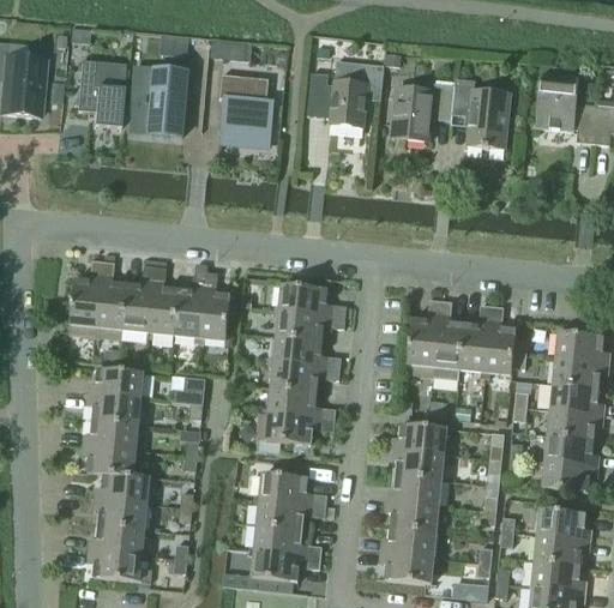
[(71,26),(70,41),(89,42),(90,28),(71,26)]
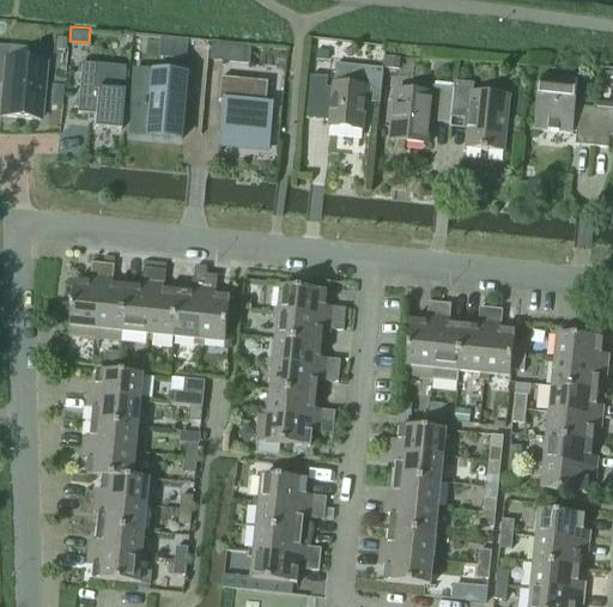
[(161,35),(158,53),(182,55),(184,37),(161,35)]
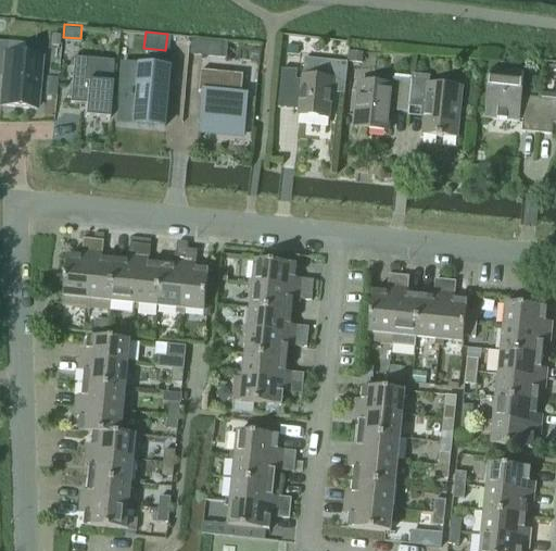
[(191,36),(190,50),(203,51),(204,37),(191,36)]
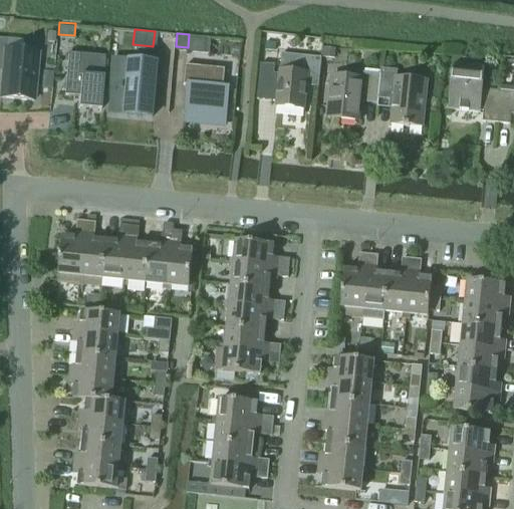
[(322,53),(335,54),(335,46),(323,44),(322,53)]
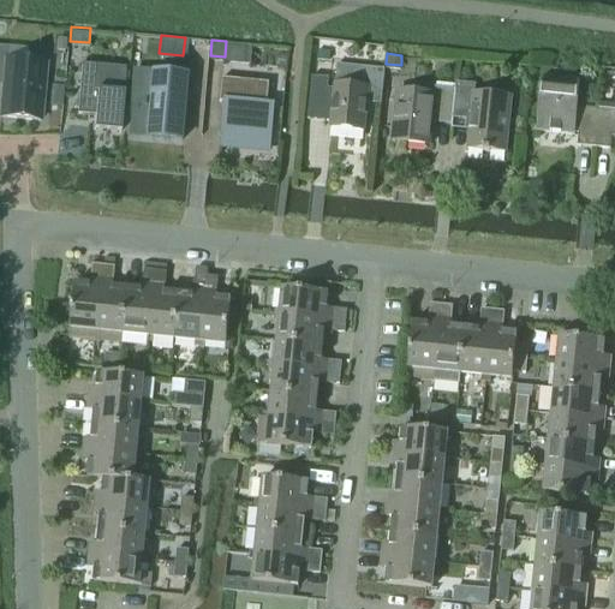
[(5,57),(0,106),(0,113),(40,117),(45,60),(25,58),(5,57)]
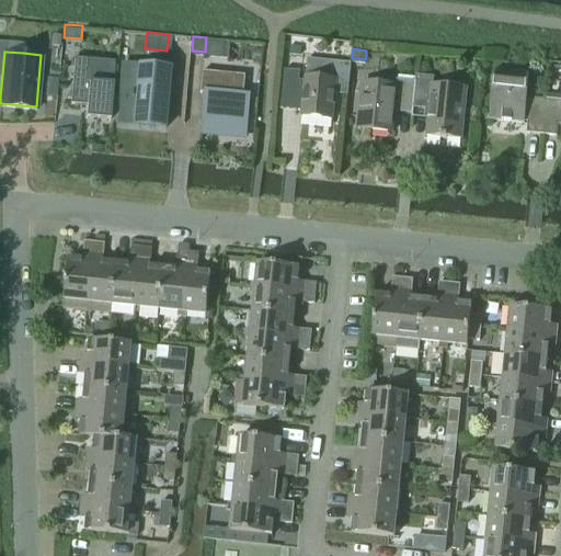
[(331,115),(334,89),(347,91),(351,58),(307,54),(305,77),(298,76),(299,67),(284,66),(279,104),(301,106),(301,112),(331,115)]
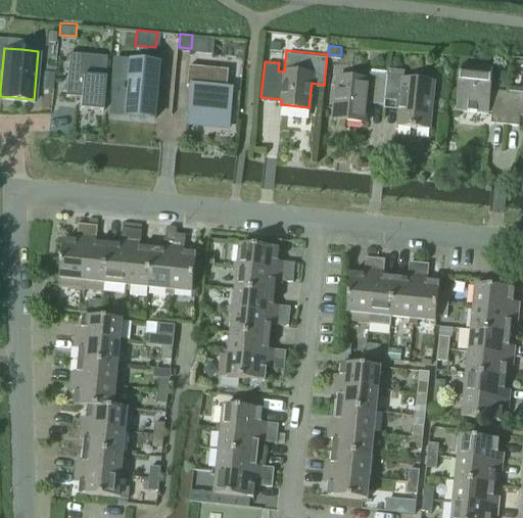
[(79,107),(80,107),(100,109),(101,109),(106,54),(68,51),(64,94),(80,95),(79,107)]
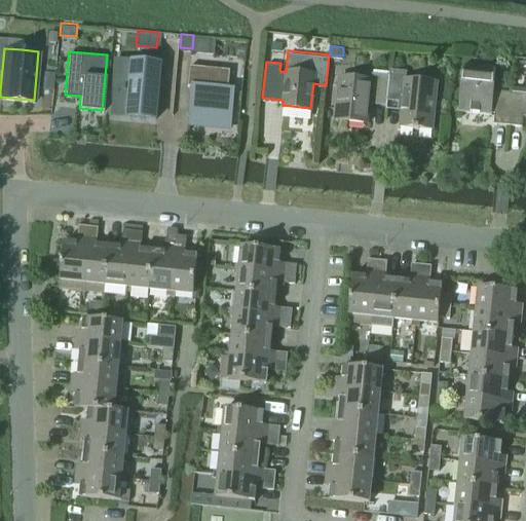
[(115,57),(110,112),(155,116),(160,61),(115,57)]
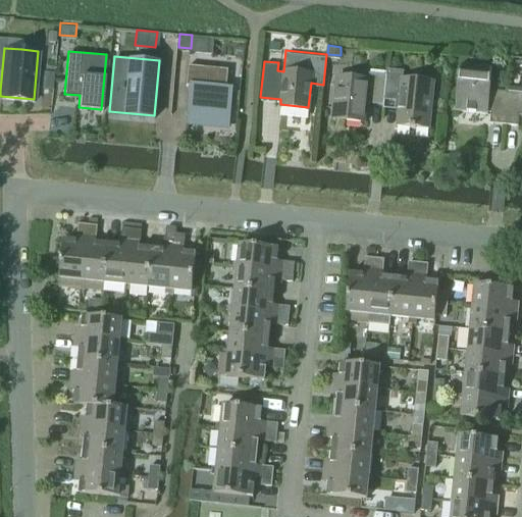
[(456,107),(490,110),(489,120),(504,121),(507,88),(489,86),(491,64),(461,60),(456,107)]
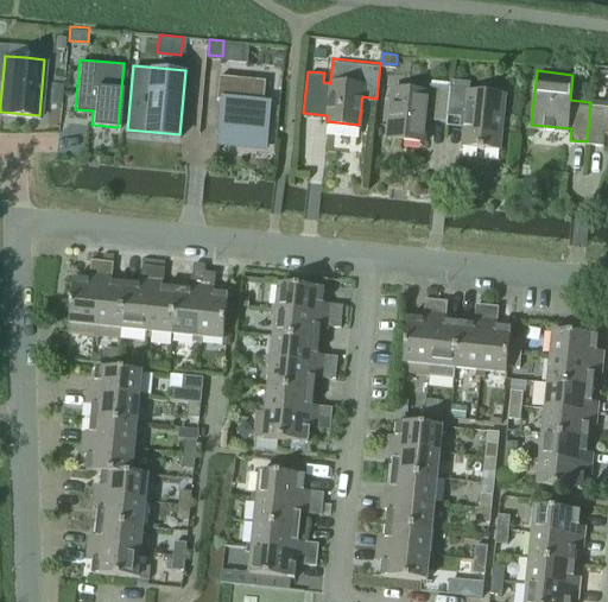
[(220,73),(217,97),(223,97),(220,125),(221,126),(221,133),(240,134),(240,135),(247,137),(247,135),(266,137),(266,130),(267,130),(270,100),(264,100),(266,77),(220,73)]
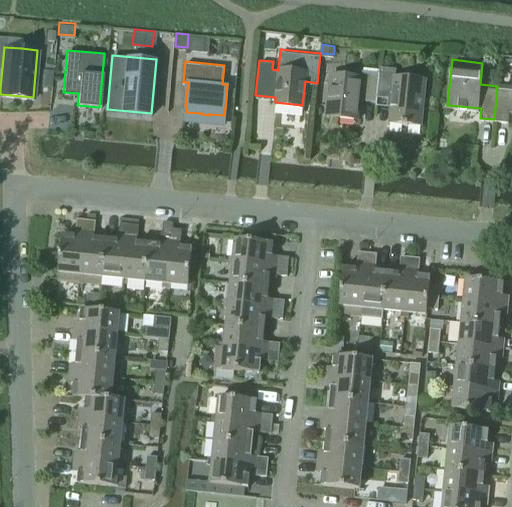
[(378,70),(375,100),(375,103),(390,105),(389,120),(420,123),(425,77),(394,74),(395,65),(379,64),(378,70)]
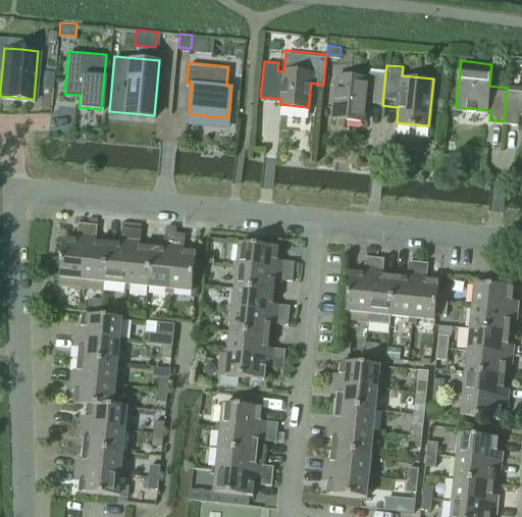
[(43,69),(41,86),(52,87),(53,70),(43,69)]
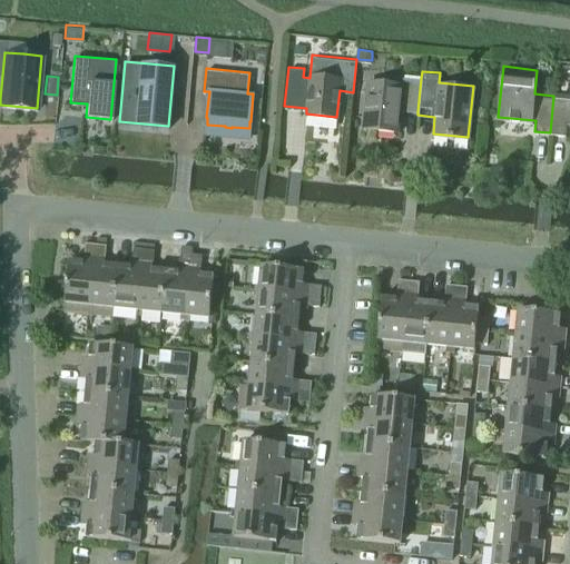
[(363,127),(397,130),(400,109),(418,111),(421,78),(402,77),(402,83),(367,80),(363,127)]
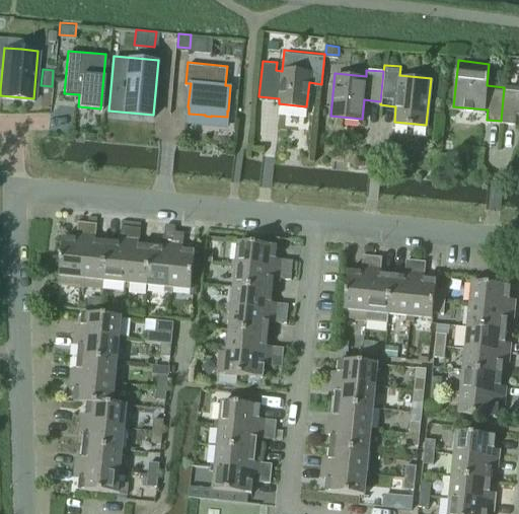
[(518,88),(504,87),(501,121),(514,122),(515,113),(518,113),(518,88)]
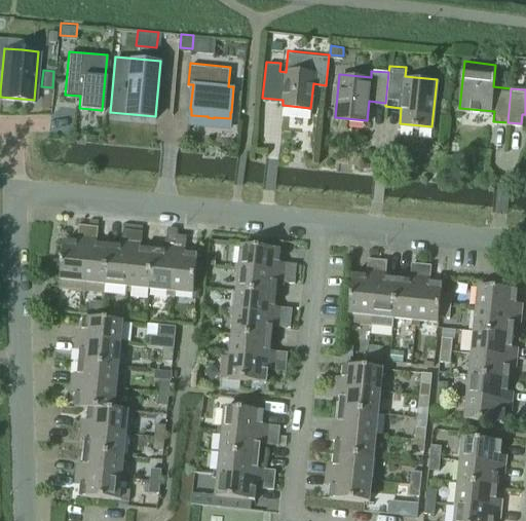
[(61,277),(60,286),(81,288),(87,223),(79,222),(77,239),(64,238),(61,277)]
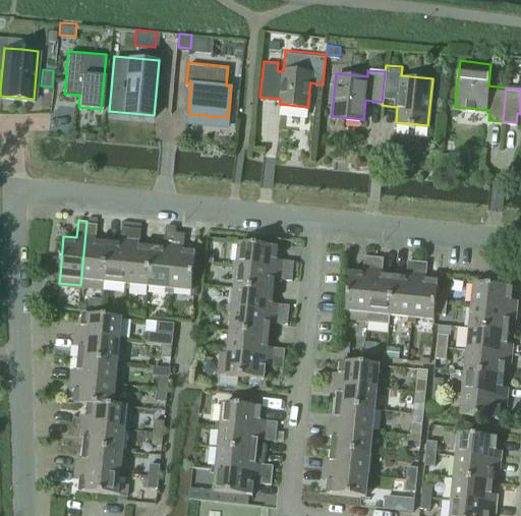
[(87,221),(80,285),(103,288),(108,240),(96,239),(97,222),(87,221)]
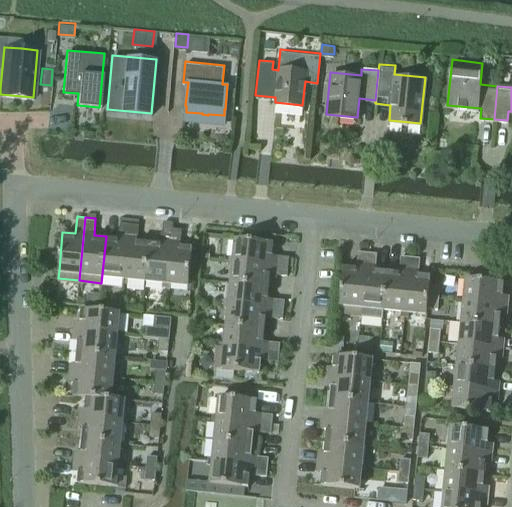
[(149,240),(145,278),(162,280),(162,285),(166,285),(171,226),(172,220),(163,219),(163,225),(161,242),(149,240)]
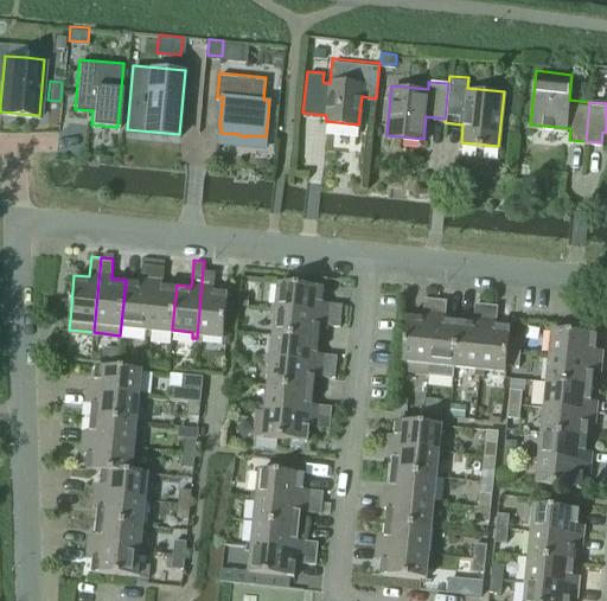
[(126,280),(120,336),(121,325),(141,327),(141,333),(146,333),(153,262),(141,261),(140,281),(126,280)]
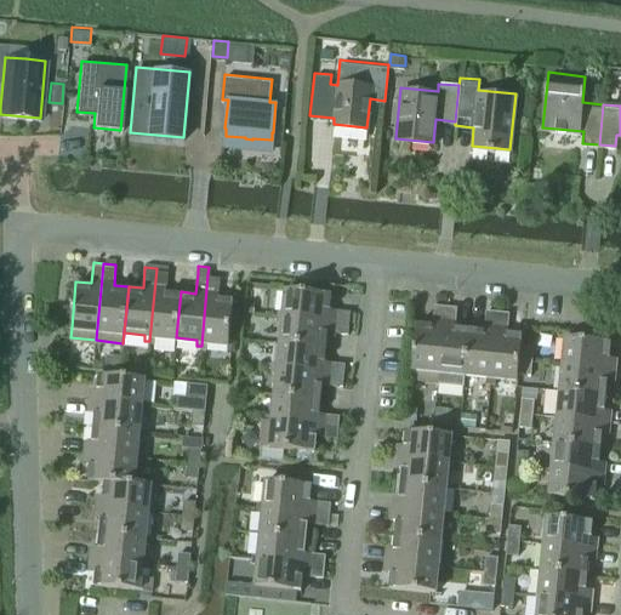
[(157,268),(149,341),(153,341),(154,336),(176,337),(181,291),(166,290),(167,269),(157,268)]
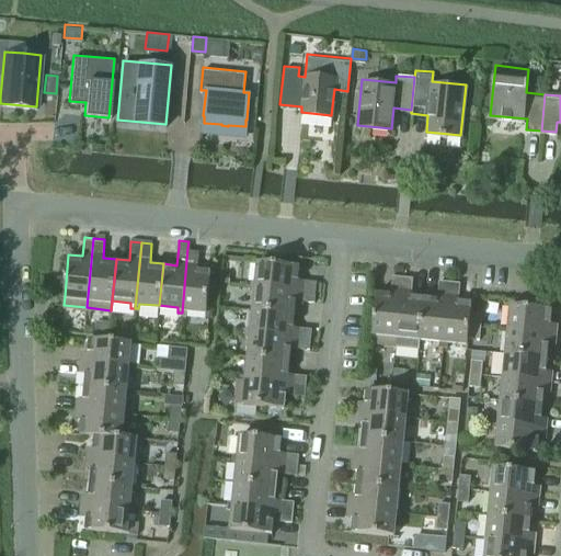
[(187,248),(182,313),(185,314),(186,308),(206,310),(210,269),(197,268),(198,249),(187,248)]
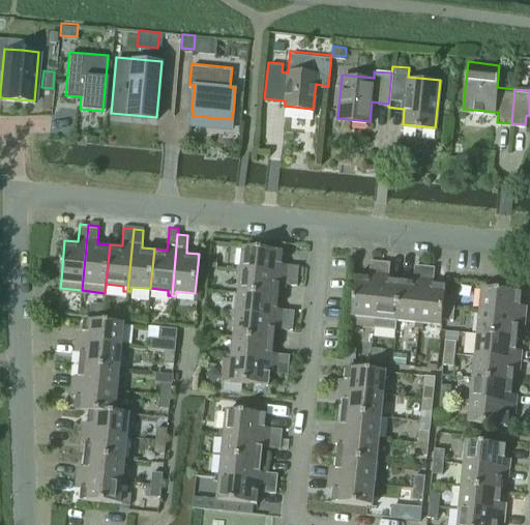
[(236,263),(236,267),(297,273),(298,264),(282,262),(283,250),(243,245),(241,264),(236,263)]
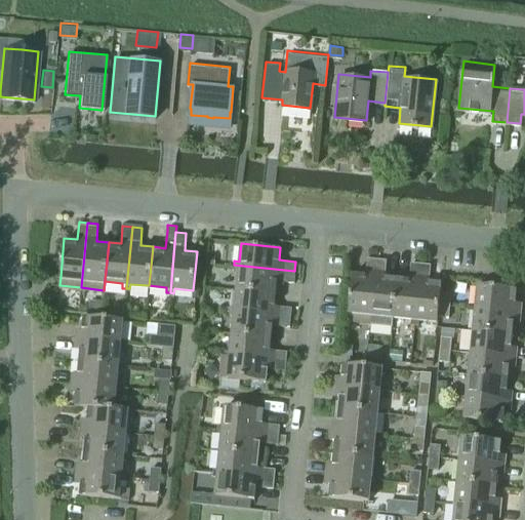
[(353,271),(349,311),(348,319),(370,321),(377,256),(367,255),(365,273),(353,271)]
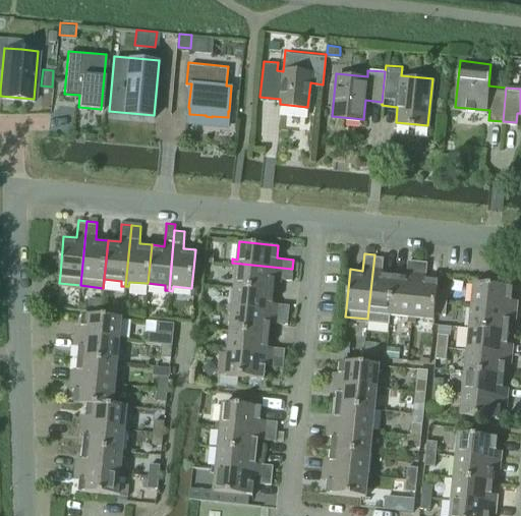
[(374,254),(367,319),(389,321),(390,312),(394,274),(382,273),(383,255),(374,254)]
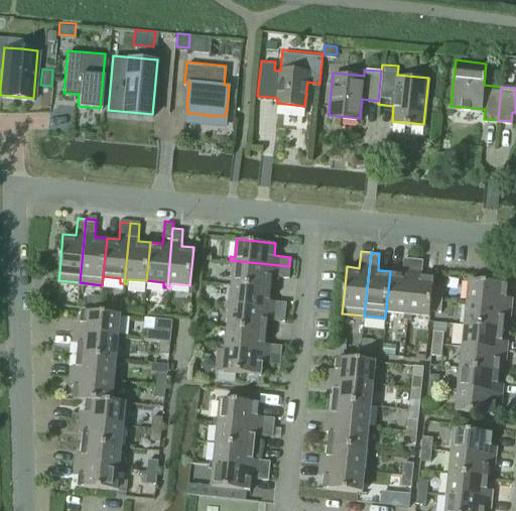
[(390,271),(386,309),(403,311),(403,316),(407,316),(413,256),(404,256),(402,272),(390,271)]
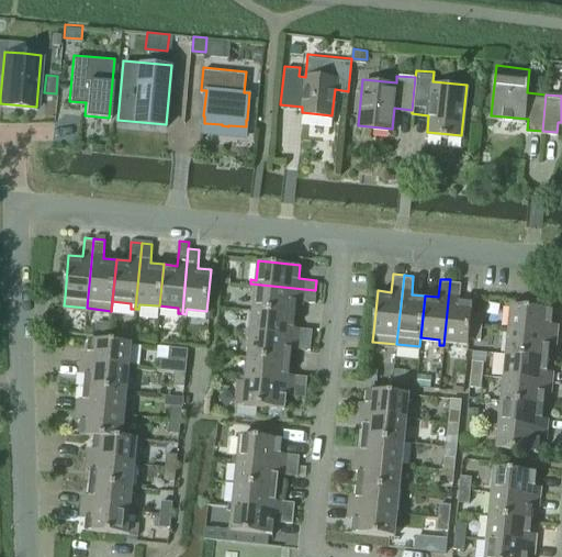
[(450,279),(444,345),(447,345),(448,341),(468,343),(469,336),(470,323),(471,310),(472,301),(459,299),(460,280),(450,279)]
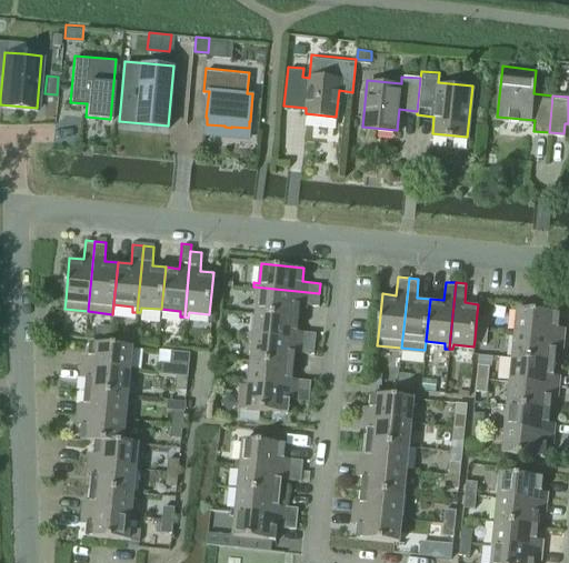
[(253,287),(253,290),(258,291),(256,311),(298,315),(300,302),(318,303),(319,293),(253,287)]
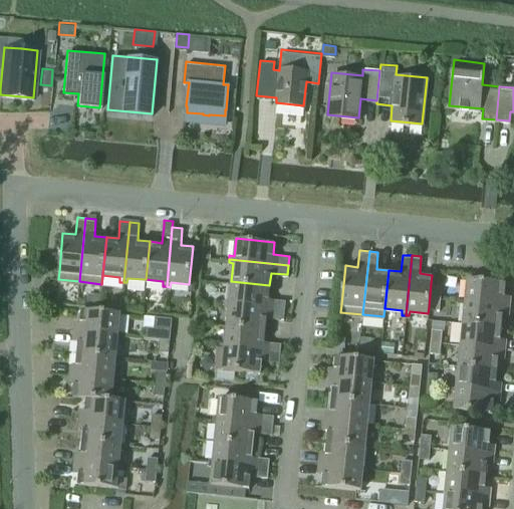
[(468,277),(466,299),(508,303),(509,296),(504,295),(506,281),(468,277)]
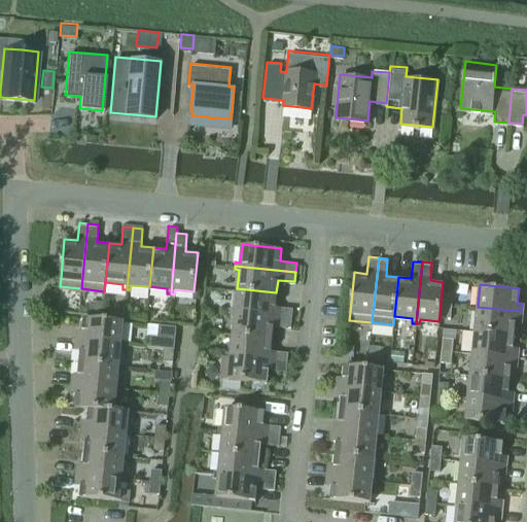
[(231,306),(231,310),(291,316),(292,307),(275,305),(276,292),(237,288),(236,306),(231,306)]
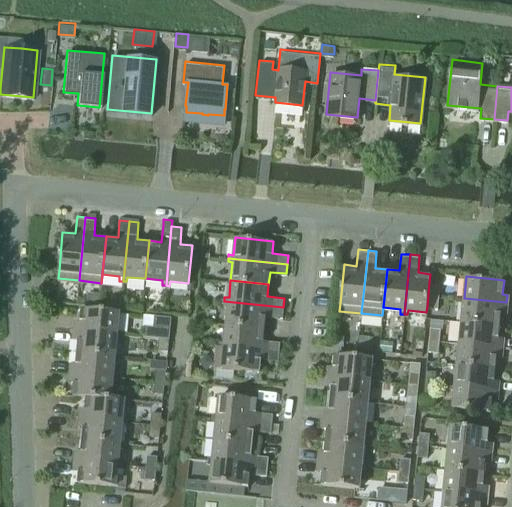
[(429,282),(428,294),(438,295),(439,283),(429,282)]
